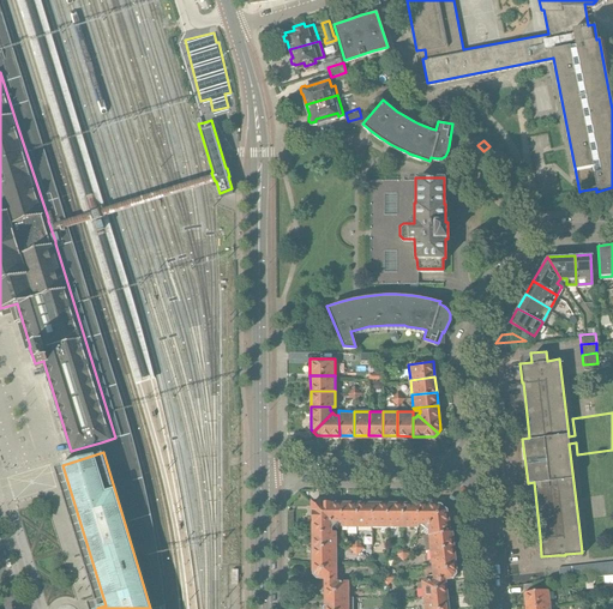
[(331,526),(335,522),(311,499),(311,532),(336,531),(336,530),(340,530),(340,524),(340,523),(336,526),(331,526)]
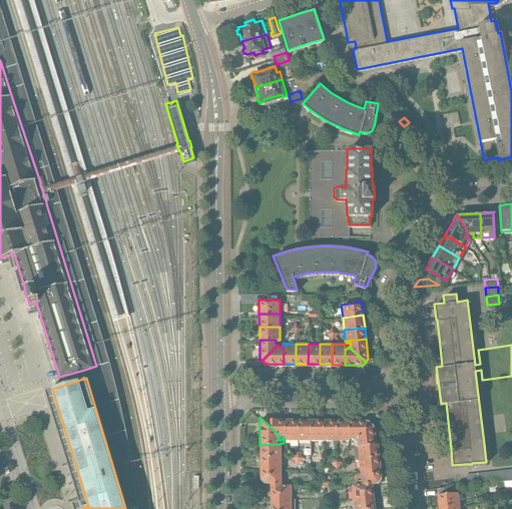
[(282,434),(284,434),(285,417),(260,417),(280,436),(282,434)]
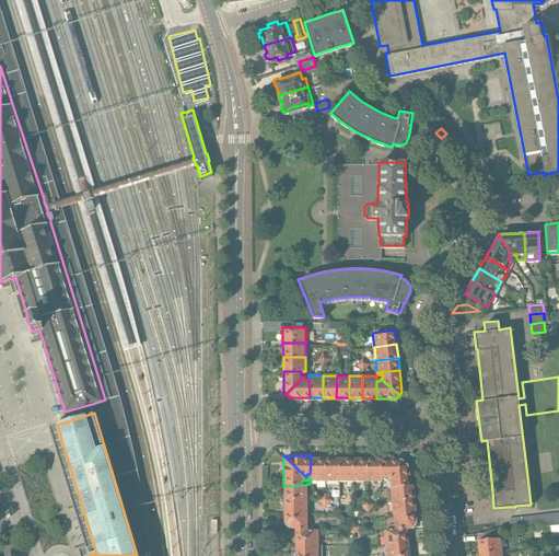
[(310,478),(325,478),(325,455),(311,455),(310,474),(311,475),(311,476),(310,477),(310,478)]
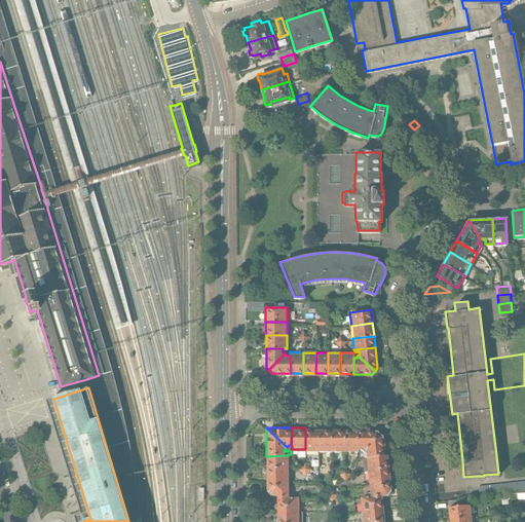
[(305,449),(317,450),(319,429),(305,427),(305,449)]
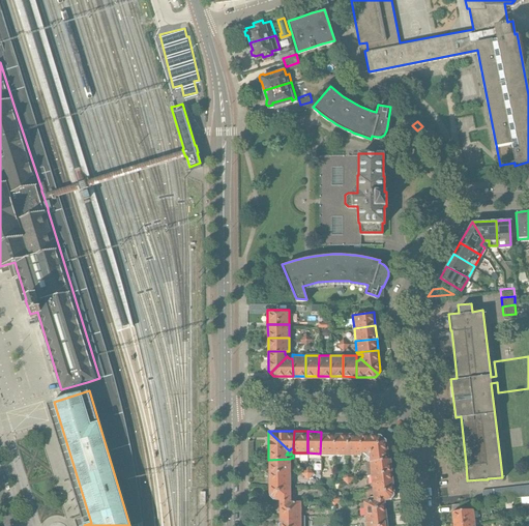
[(320,454),(333,454),(333,432),(321,432),(320,454)]
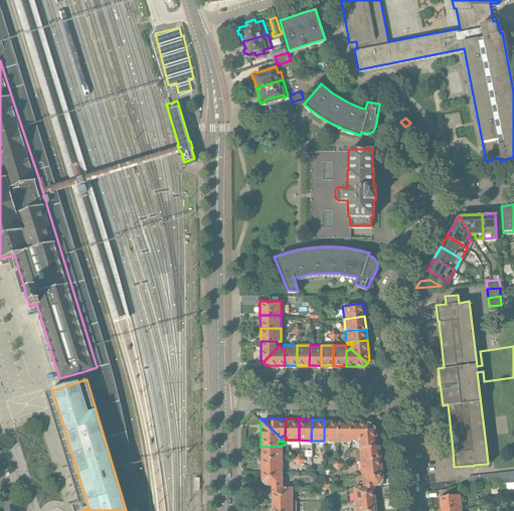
[(329,441),(337,441),(337,419),(324,419),(324,441),(324,444),(329,444),(329,441)]
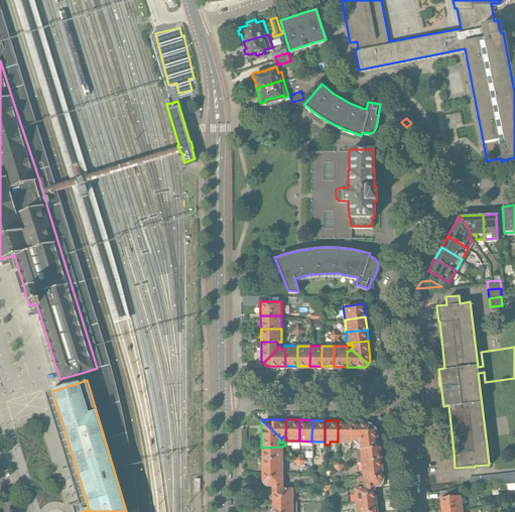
[(338,441),(349,441),(349,420),(338,420),(338,441)]
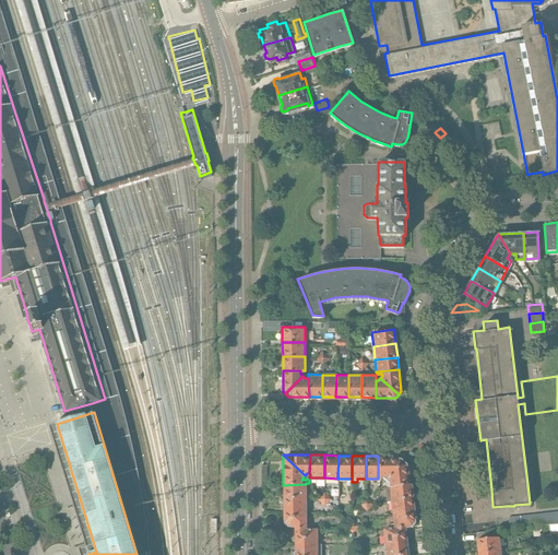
[(383,475),(387,479),(404,459),(401,456),(378,456),(378,479),(379,479),(381,476),(381,475),(383,475)]
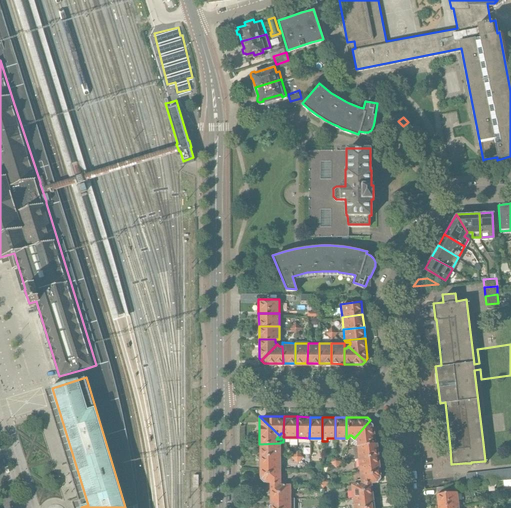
[(357,443),(374,441),(372,422),(370,420),(354,438),(356,440),(357,443)]
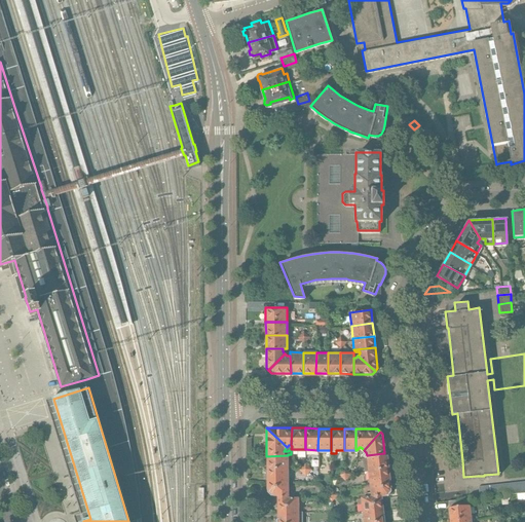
[(368,470),(388,468),(386,453),(384,453),(367,455),(363,456),(364,470),(368,469),(368,470)]
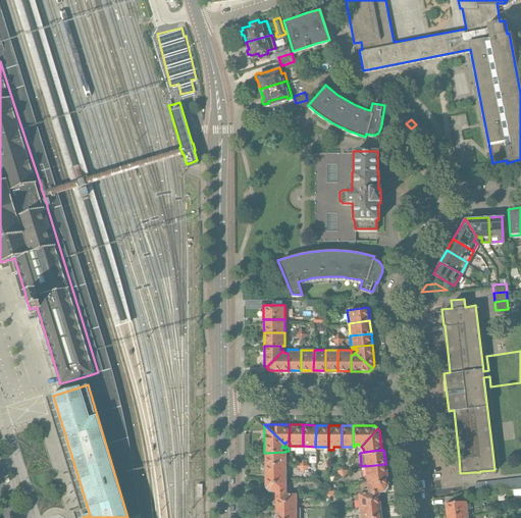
[(265,465),(285,464),(285,452),(264,453),(265,465)]
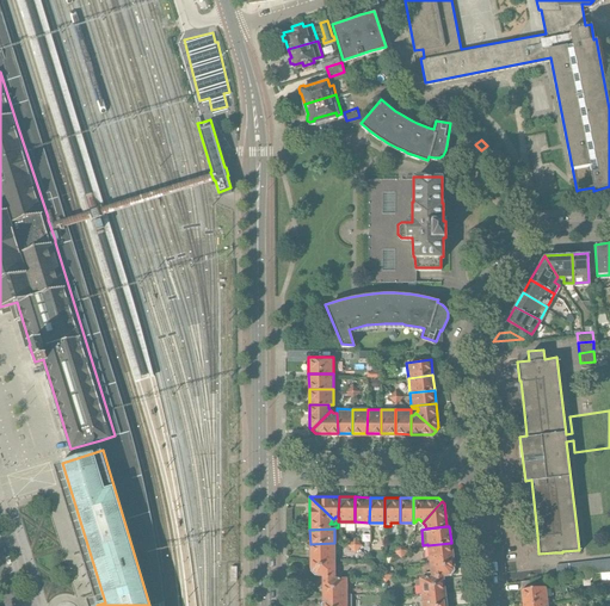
[(310,557),(334,557),(334,543),(310,544),(310,557)]
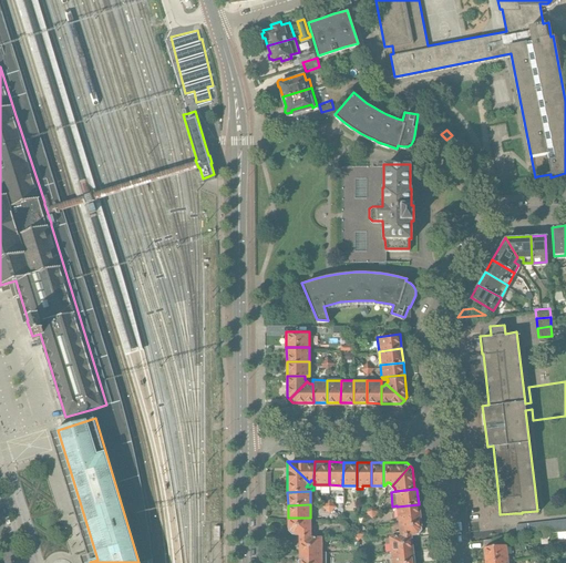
[(398,521),(420,519),(419,504),(397,507),(398,521)]
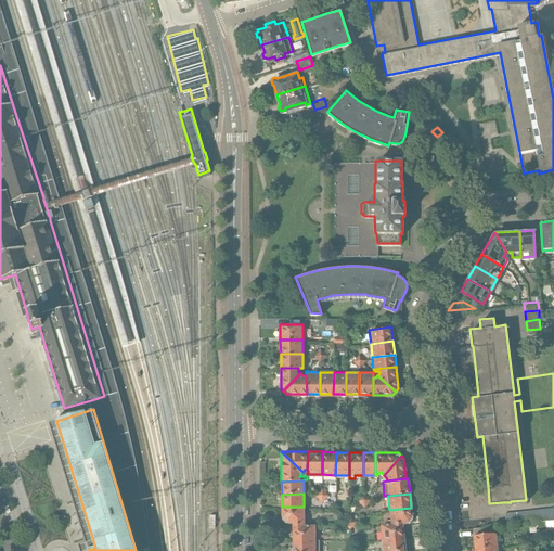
[(553,505),(517,510),(518,522),(553,516),(553,505)]
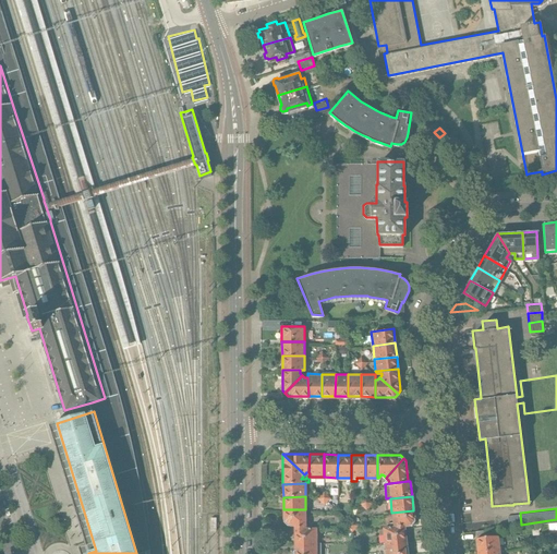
[(294,527),(305,526),(305,509),(283,509),(283,520),(287,524),(294,524),(294,527)]
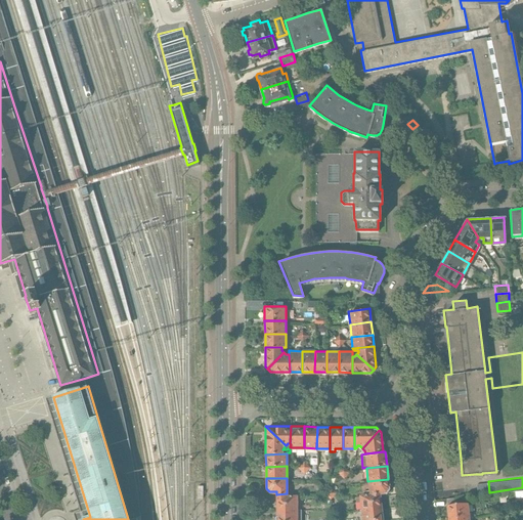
[(368,492),(380,492),(386,491),(389,487),(388,479),(367,481),(368,492)]
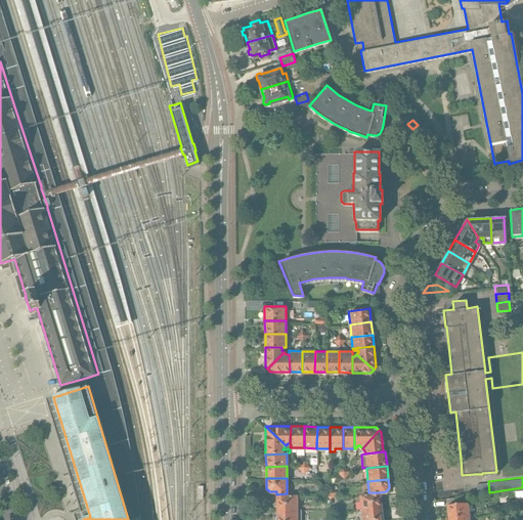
[(360,508),(381,505),(380,492),(368,492),(358,493),(360,508)]
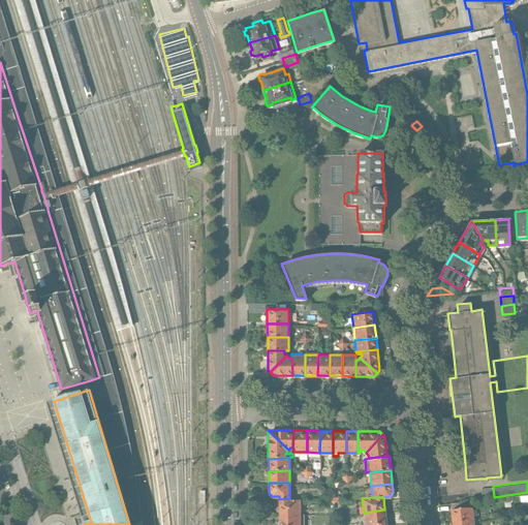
[(279,513),(300,513),(300,498),(289,498),(279,499),(279,513)]
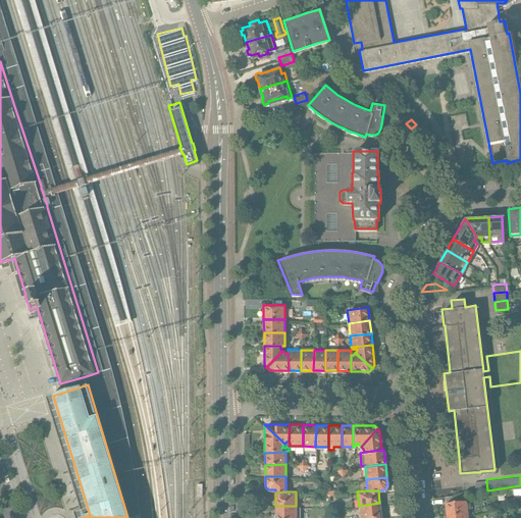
[(447,515),(467,513),(466,500),(457,501),(456,494),(445,495),(446,502),(445,502),(447,515)]
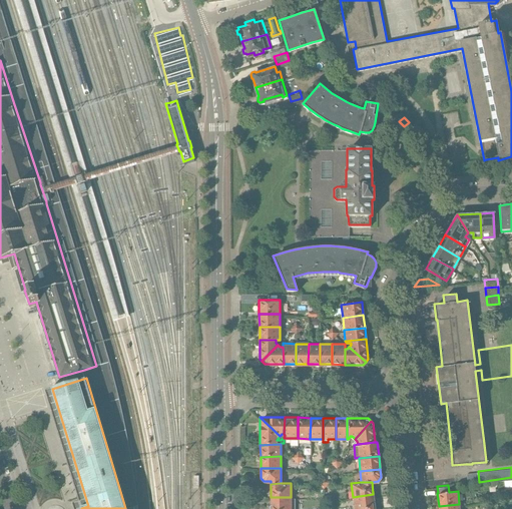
[(354,508),(376,507),(376,501),(374,501),(373,494),(353,497),(354,508)]
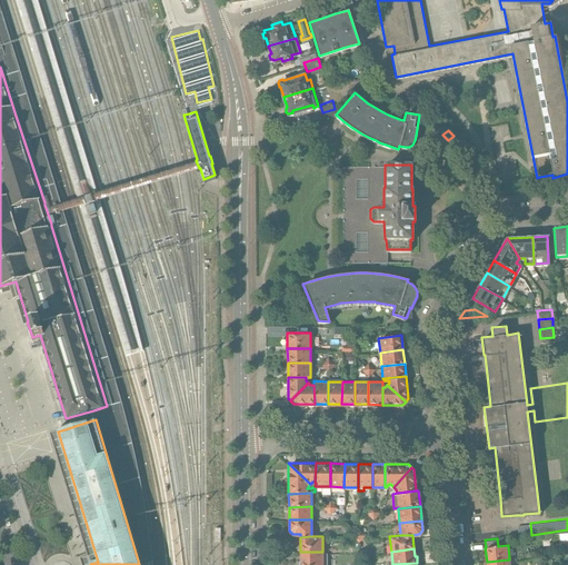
[(298,564),(326,564),(327,552),(322,552),(300,552),(300,559),(298,559),(298,564)]
